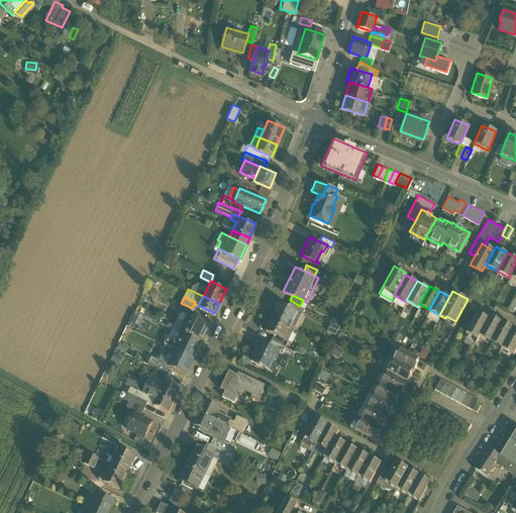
[(300,306),(290,300),(287,305),(297,310),(297,311),(301,313),(303,307),(300,306)]
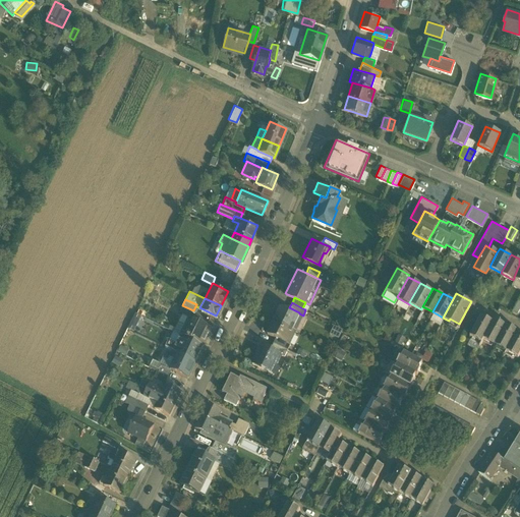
[(289,307),(280,303),(273,317),(292,327),(299,313),(299,312),(289,307)]
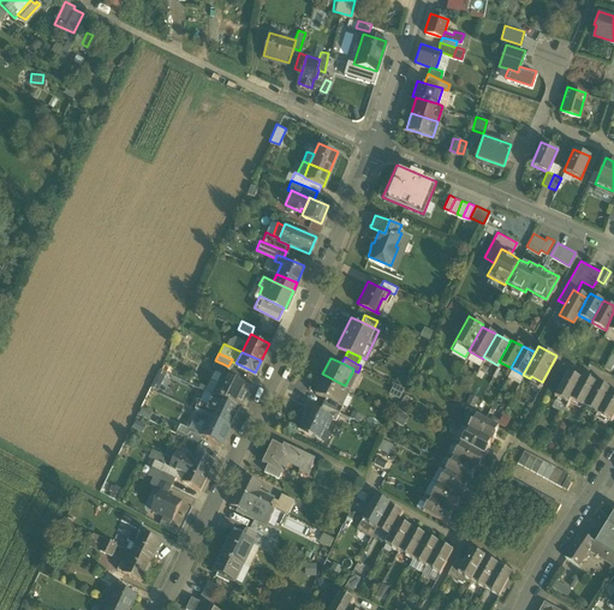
[(249,383),(222,371),(213,392),(238,405),(249,383)]
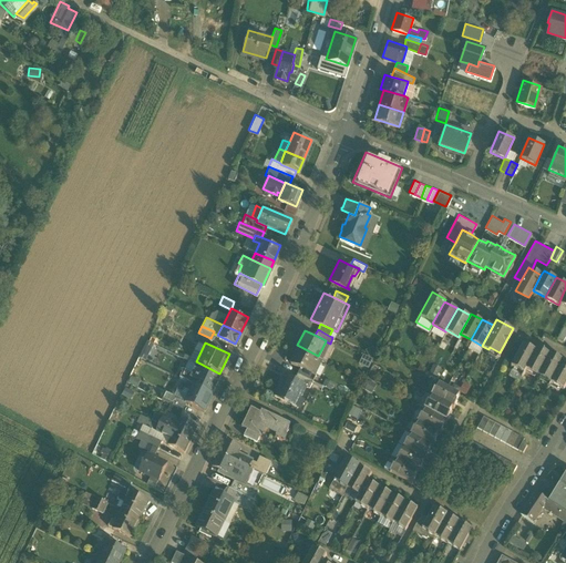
[(531,348),(522,343),(510,364),(523,370),(524,367),(534,349),(531,347),(531,348)]
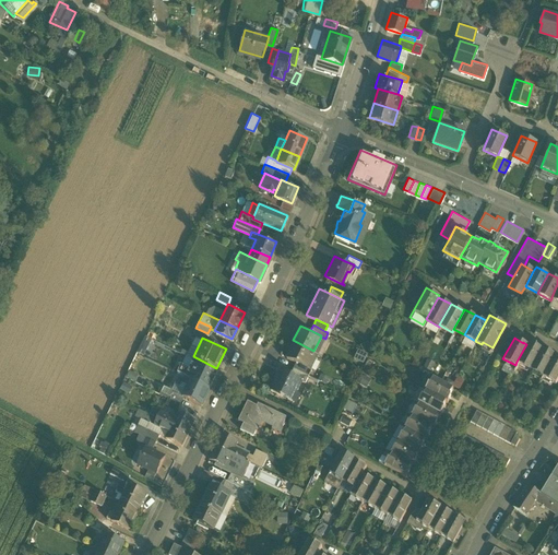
[(313,351),(293,340),(286,355),(296,361),(306,365),(307,365),(313,351)]
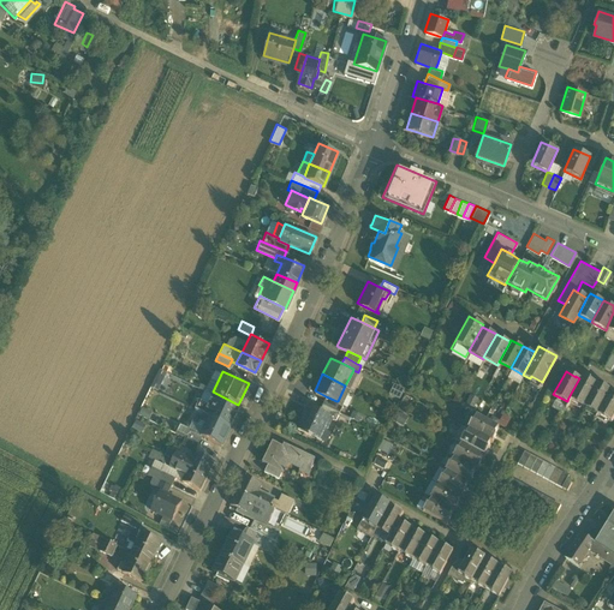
[(586,376),(582,374),(579,378),(568,398),(583,405),(595,382),(586,377),(586,376)]
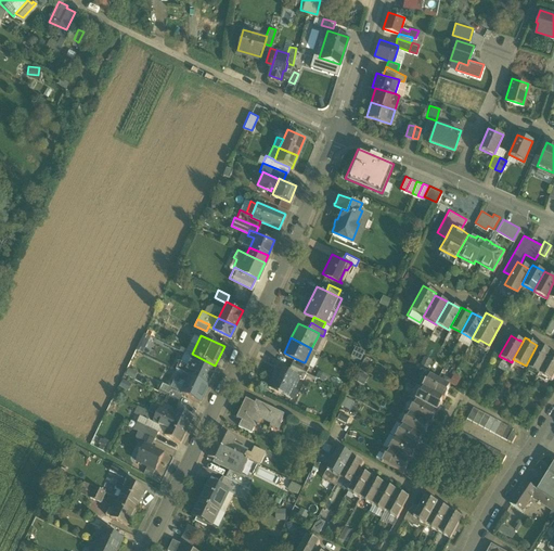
[(359,356),(362,347),(353,344),(350,353),(359,356)]
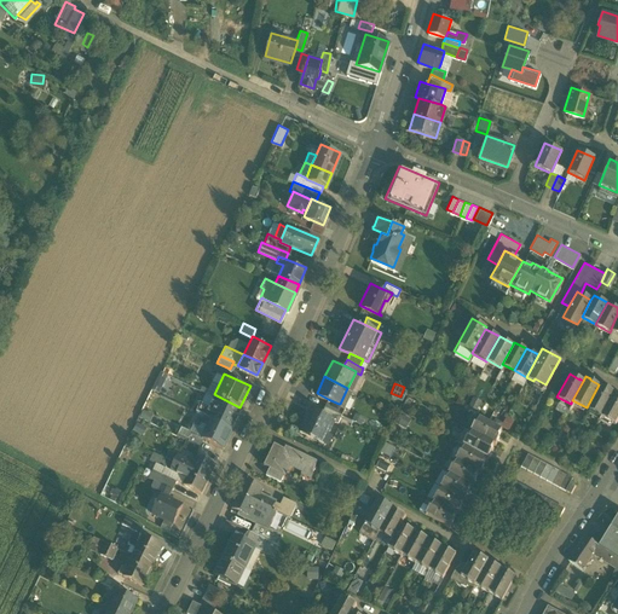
[(599,384),(587,407),(600,416),(613,392),(606,387),(606,388),(599,384)]
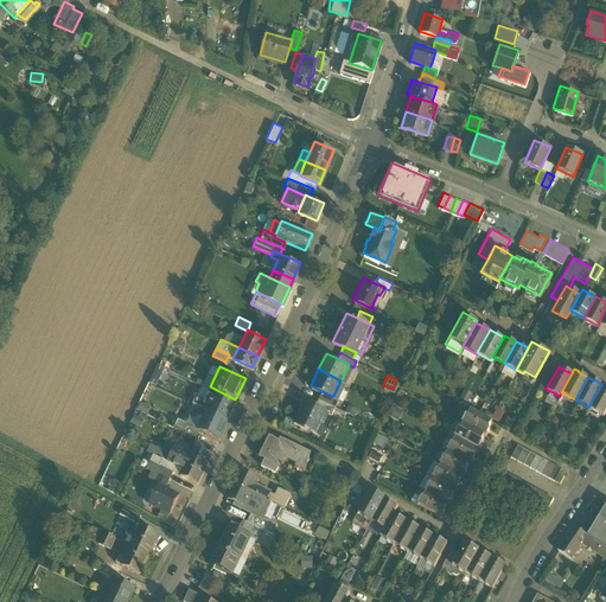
[(605,385),(601,384),(588,408),(603,415),(605,407),(605,385)]
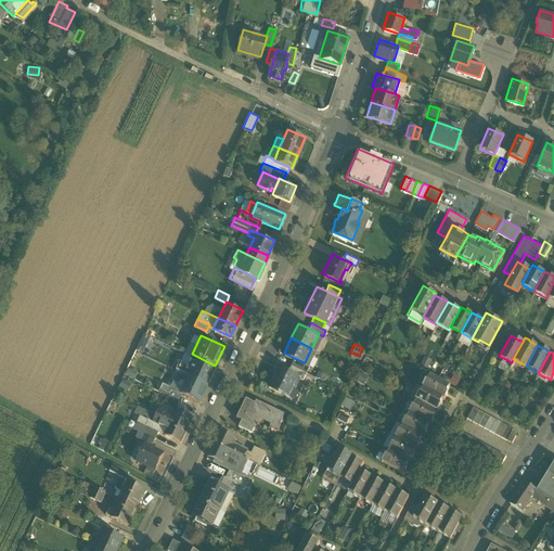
[(192,354),(184,371),(190,373),(207,382),(215,366),(192,354)]
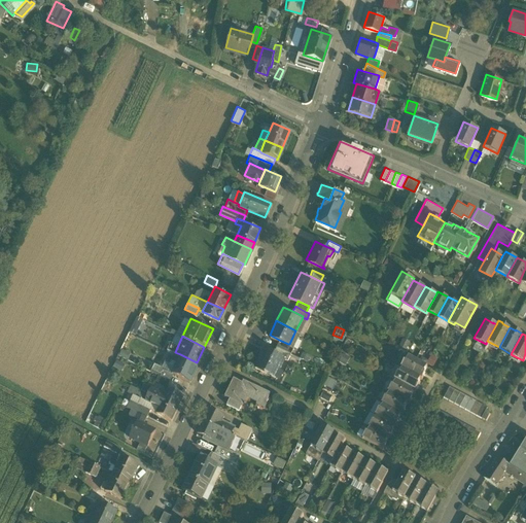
[(288,344),(279,340),(276,345),(290,351),(292,346),(289,344),(288,344)]
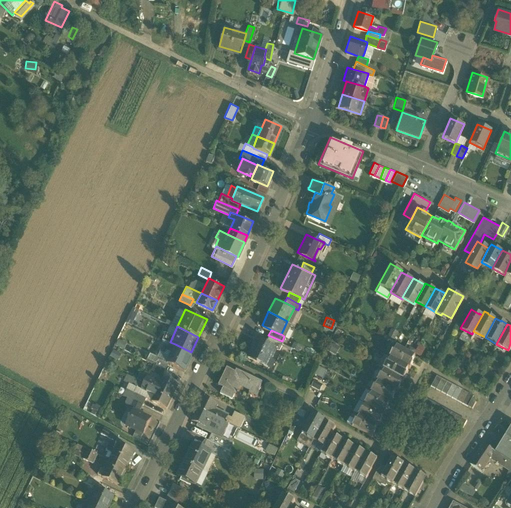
[(282,341),(268,335),(265,341),(275,346),(279,347),(282,341)]
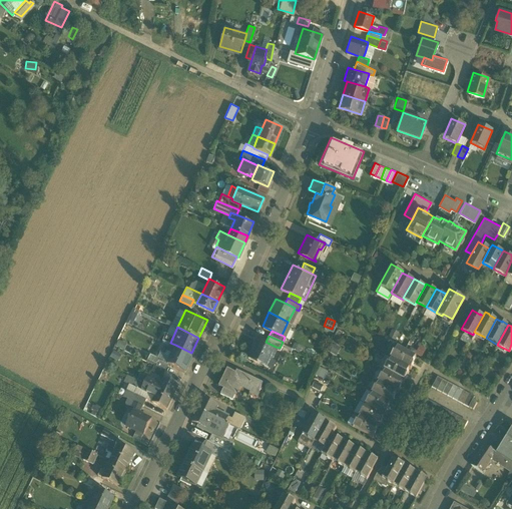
[(266,342),(257,337),(247,356),(267,366),(276,347),(266,342)]
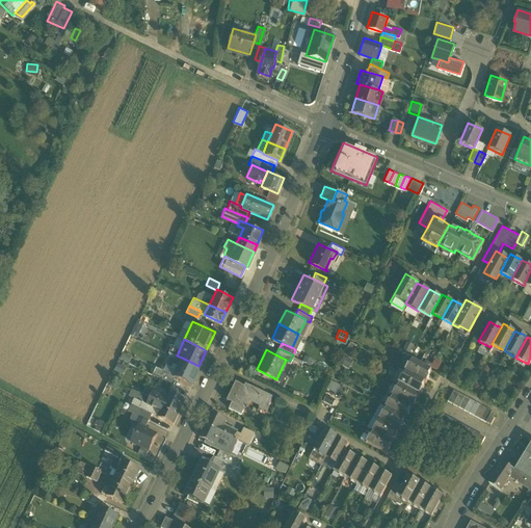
[(433,354),(429,364),(435,367),(441,358),(433,354)]
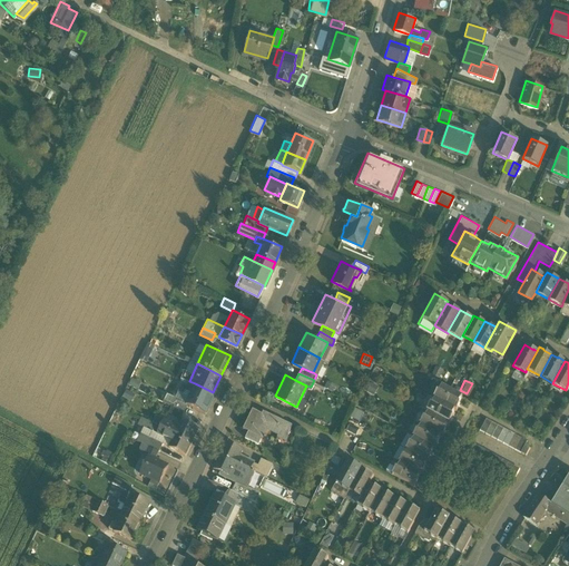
[(213,392),(195,383),(190,391),(186,401),(204,410),(213,392)]
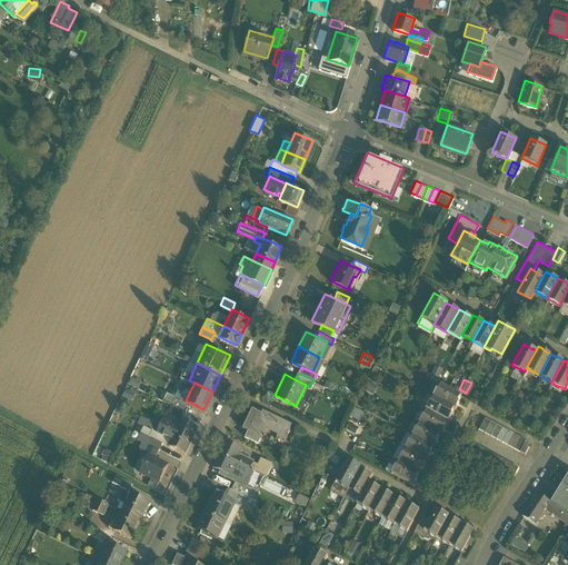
[(460,394),(440,383),(436,389),(435,389),(432,395),(434,395),(452,406),(454,407),(456,403),(455,403),(460,394)]
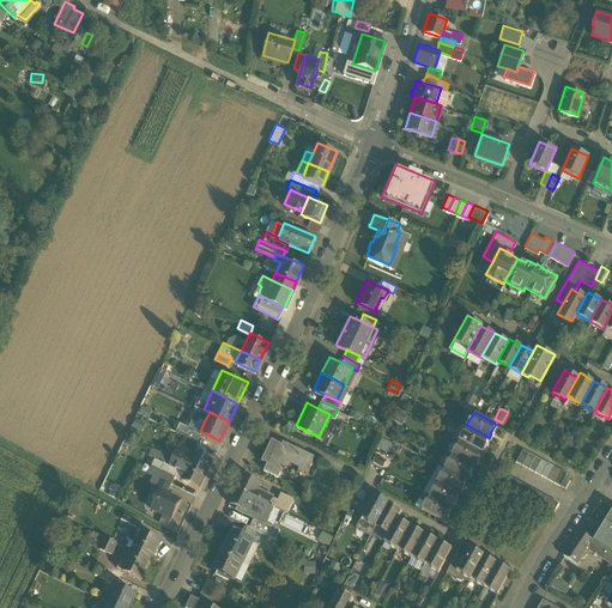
[(488,437),(467,425),(464,432),(461,432),(458,438),(459,439),(480,450),(482,451),(484,448),(483,447),(488,437)]
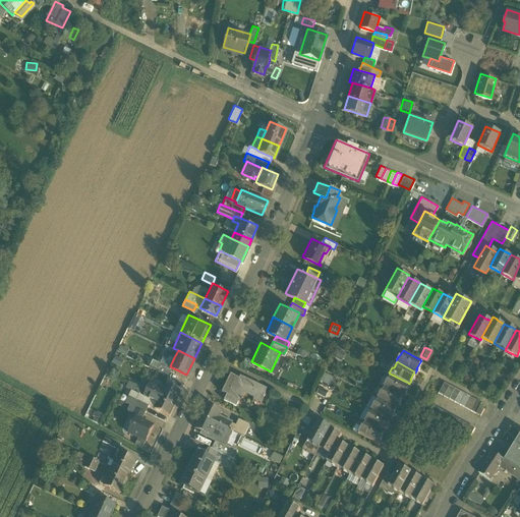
[(169,368),(159,363),(157,368),(167,374),(169,368)]
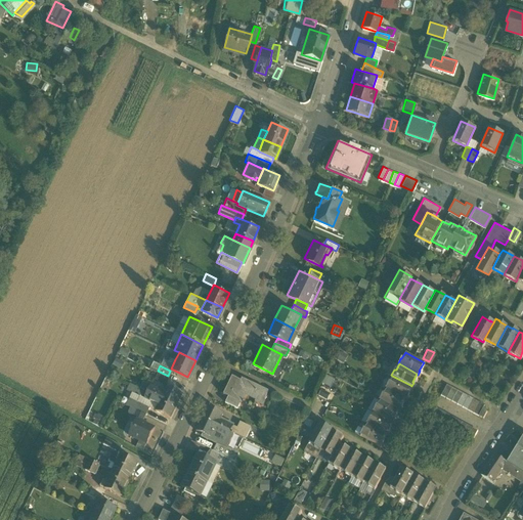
[(324,372),(321,380),(329,384),(333,375),(324,372)]
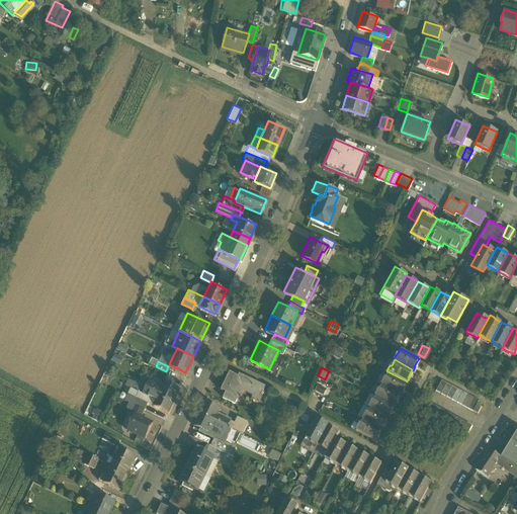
[(236,373),(228,370),(219,388),(224,390),(236,396),(237,397),(243,387),(260,395),(265,383),(238,370),(236,373)]
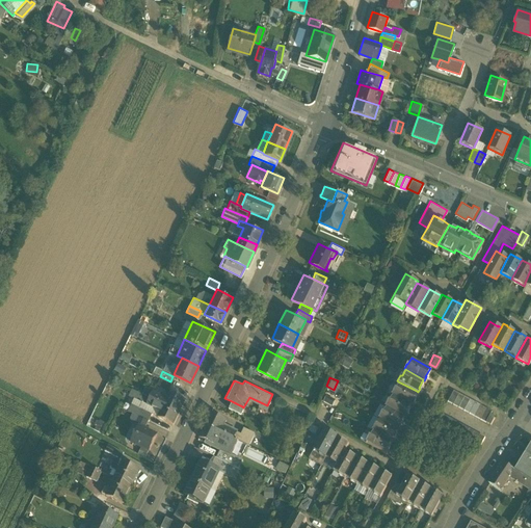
[(417,391),(398,381),(395,387),(394,387),(391,392),(410,403),(412,403),(413,401),(412,400),(417,391)]
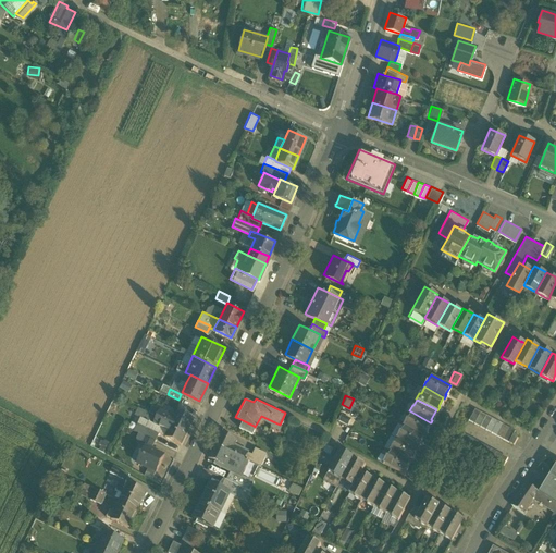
[(480,409),(474,406),(468,417),(473,420),(480,409)]
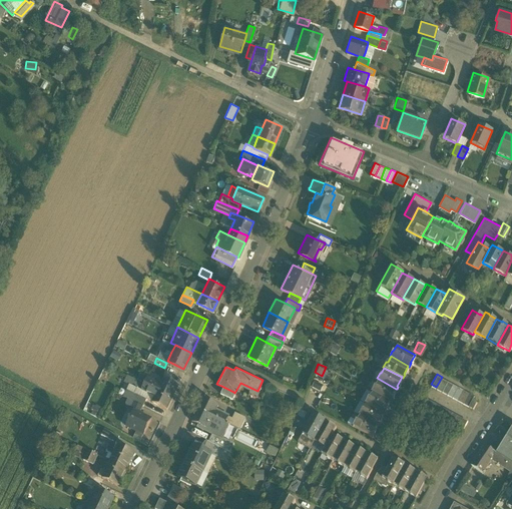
[(160,382),(146,375),(143,381),(157,388),(160,382)]
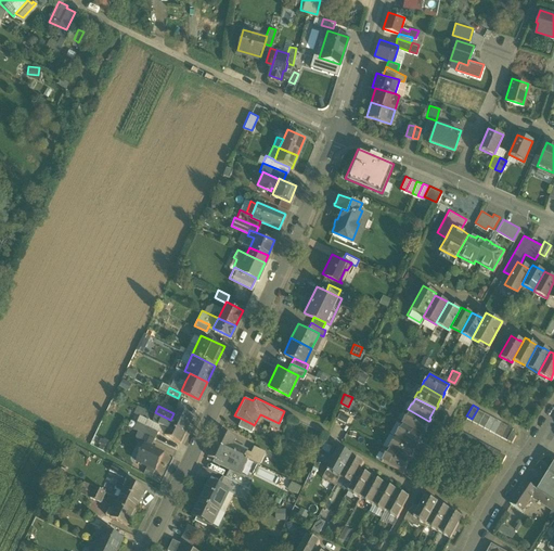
[(340,406),(335,414),(344,421),(349,412),(340,406)]
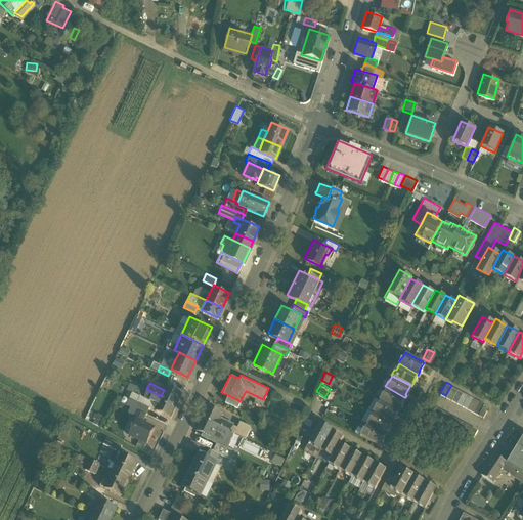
[(181,391),(166,384),(164,390),(161,396),(175,403),(181,391)]
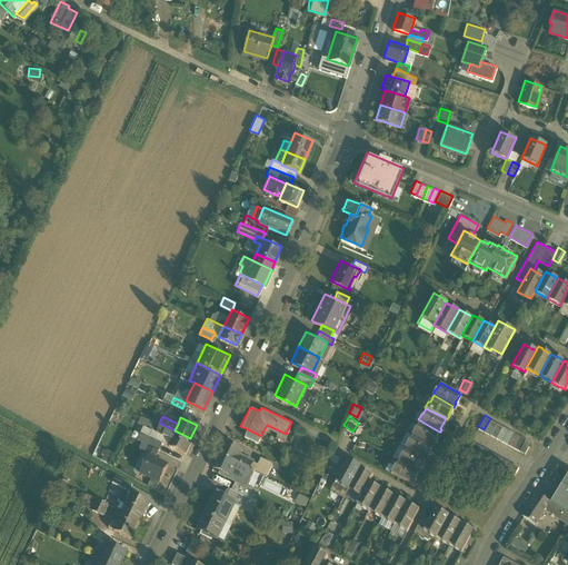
[(155,420),(151,418),(148,425),(156,429),(159,423),(155,420)]
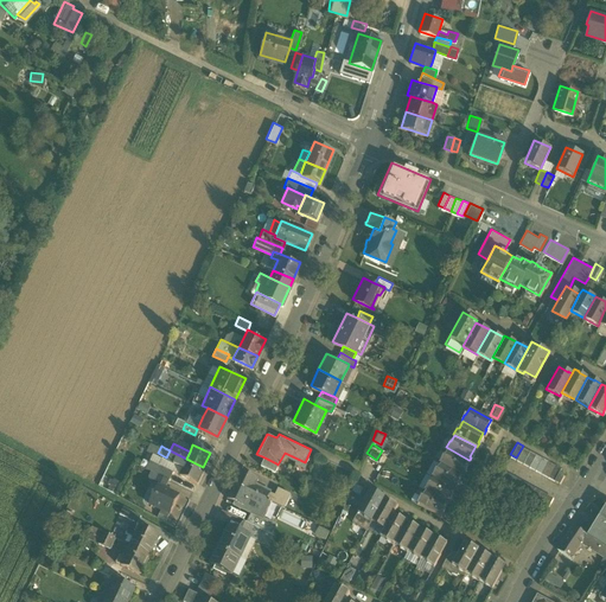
[(523,446),(516,458),(522,461),(529,449),(523,446)]
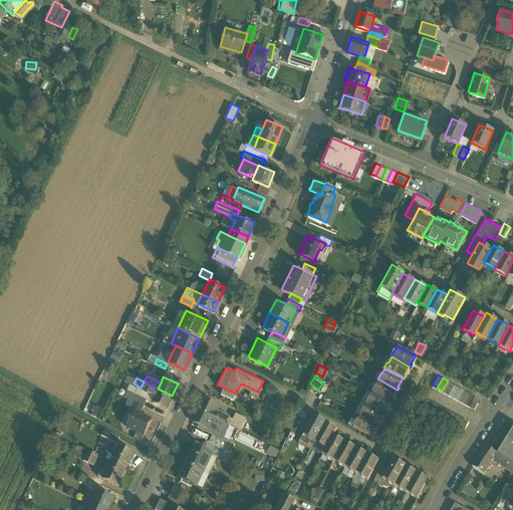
[(397,390),(378,379),(375,386),(373,386),(371,391),(390,401),(391,402),(393,399),(392,398),(397,390)]
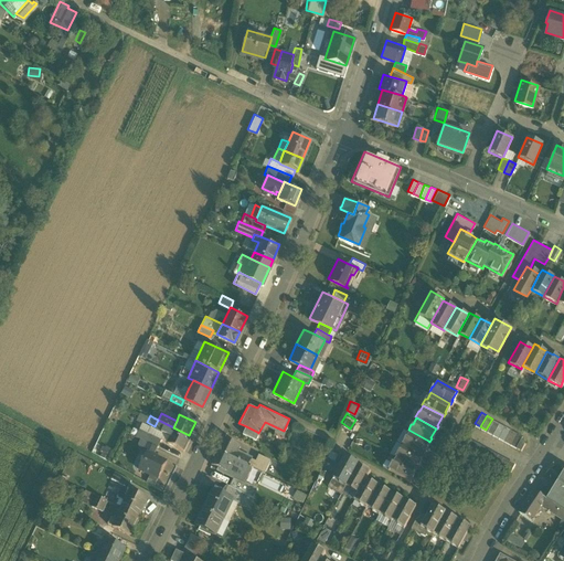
[(498,421),(492,419),(486,430),(492,433),(498,421)]
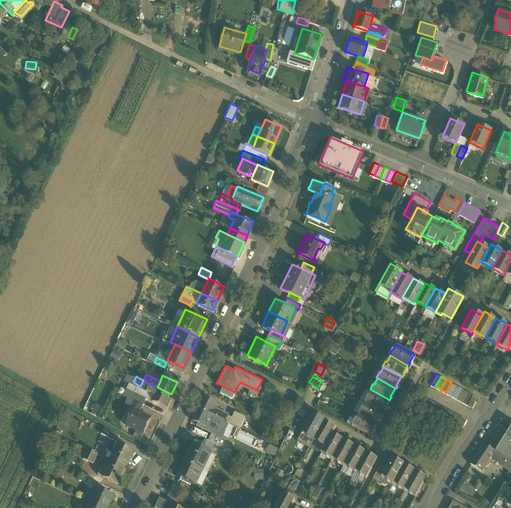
[(157,387),(143,380),(140,386),(154,393),(157,387)]
